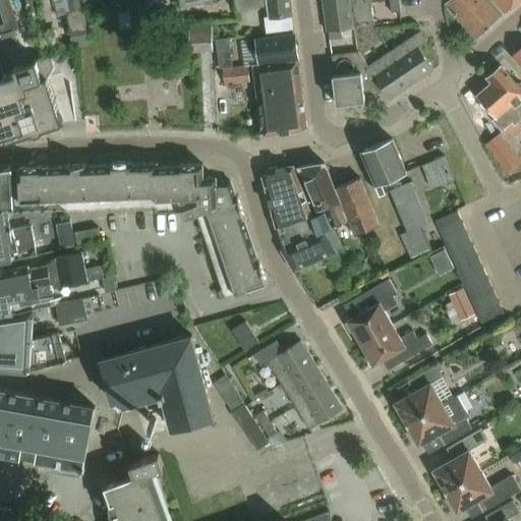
[(0,34),(1,34),(13,31),(14,31),(17,29),(8,0),(0,0),(0,11),(4,24),(0,24),(0,34)]
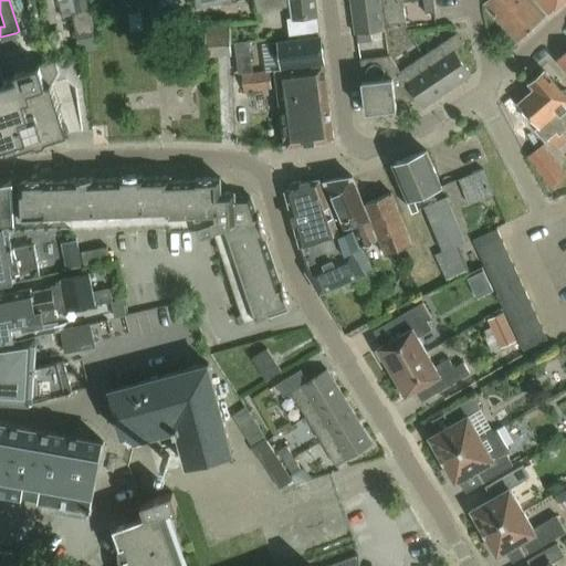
[(95,35),(86,0),(74,0),(77,11),(73,12),(79,40),(95,35)]
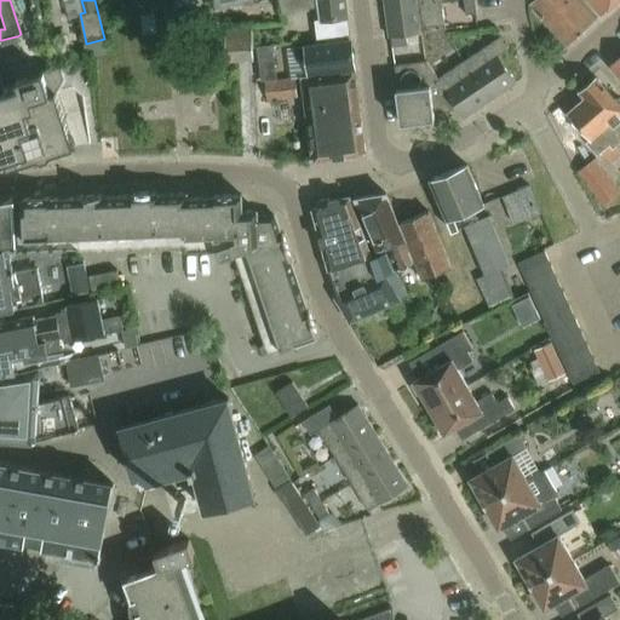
[(172,0),(176,12),(197,6),(195,0),(172,0)]
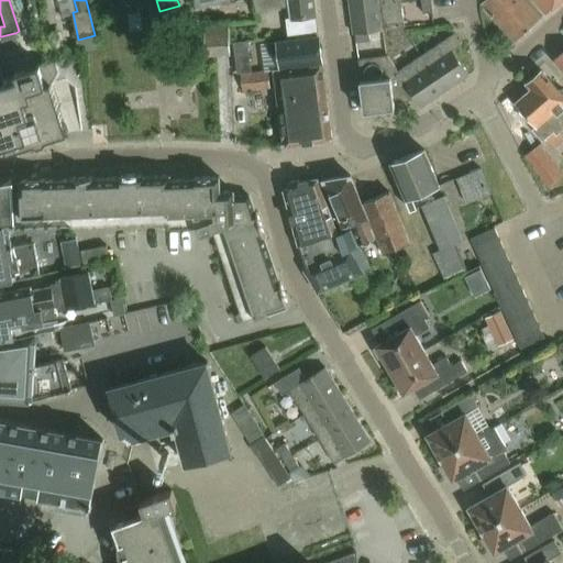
[(291,19),(316,15),(317,15),(315,0),(255,0),(258,11),(289,3),(291,18),(291,19)]
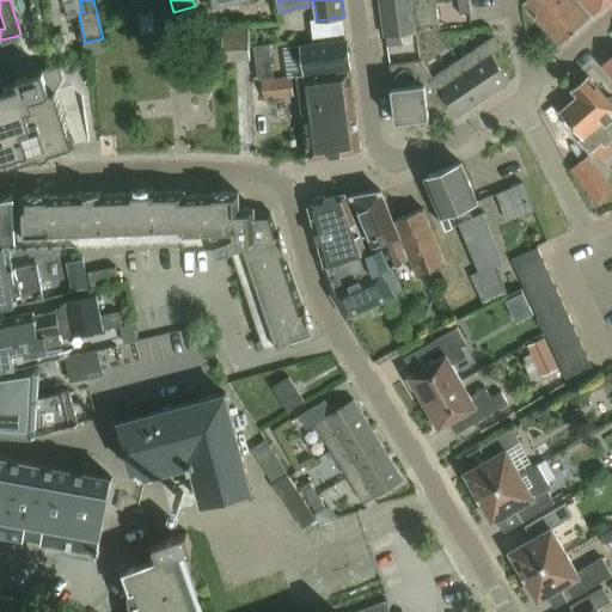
[(436,0),(379,0),(381,11),(436,2),(436,0)]
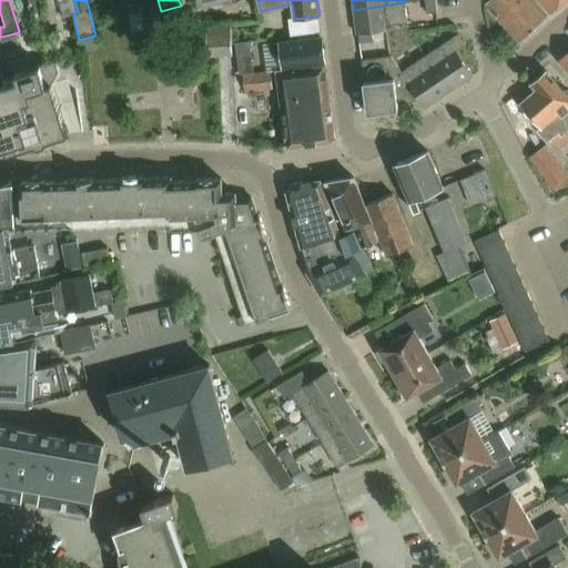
[(435,0),(425,0),(427,13),(436,12),(435,0)]
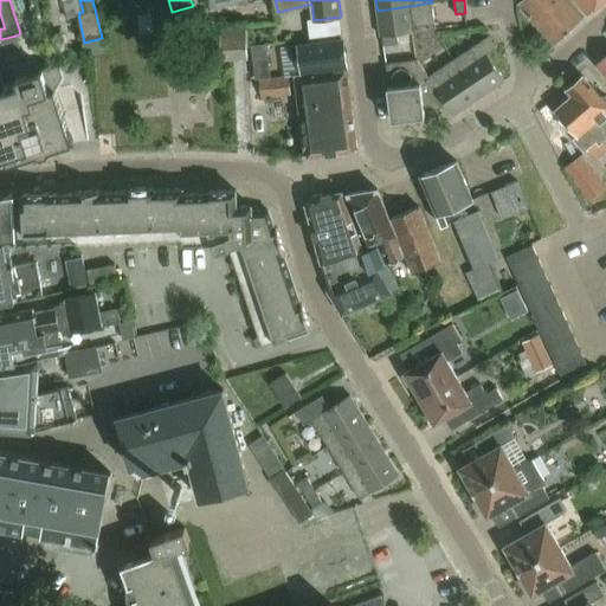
[(555,45),(584,19),(567,0),(522,0),(519,4),(555,45)]
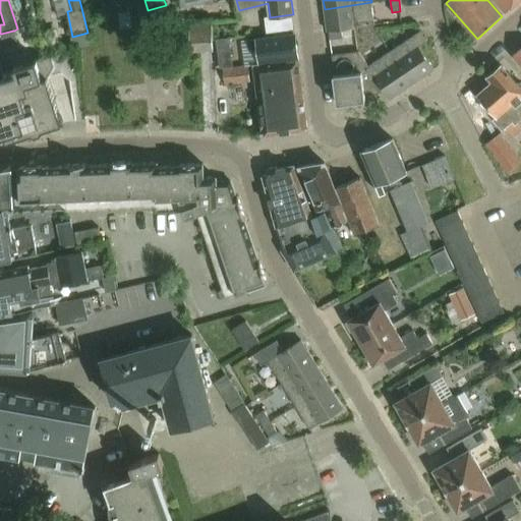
[(495,0),(506,12),(518,2),(516,0),(495,0)]
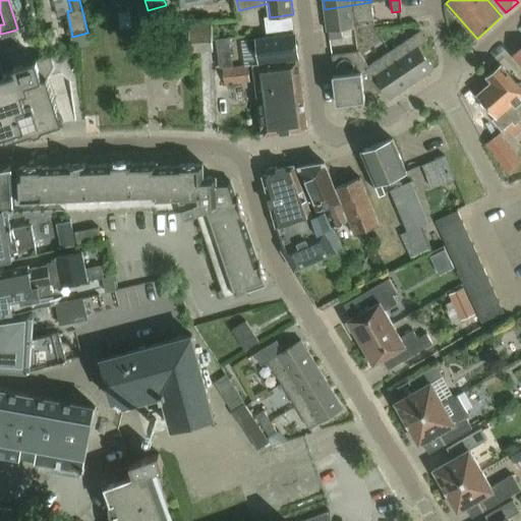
[(371,2),(325,9),(328,32),(329,32),(342,30),(374,24),(371,2)]
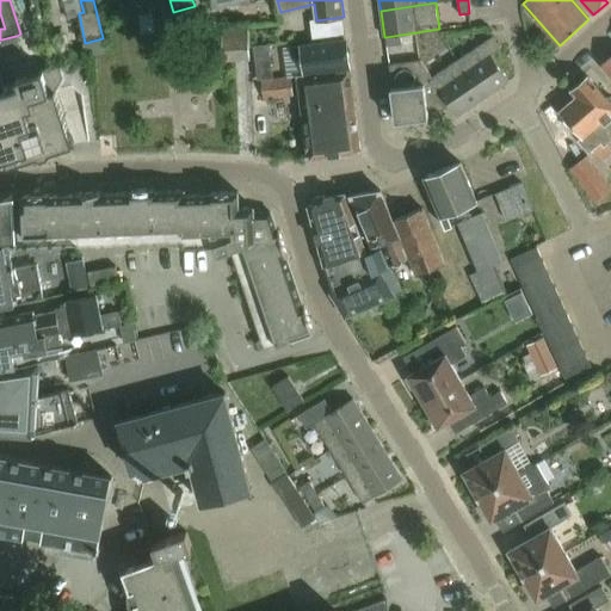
[(316,20),(316,19),(310,20),(313,39),(345,35),(343,17),(316,20)]
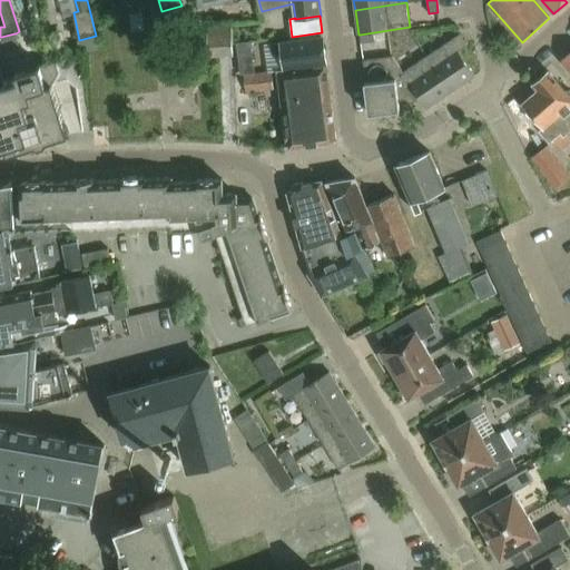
[(231,32),(206,33),(206,58),(232,57),(232,42),(231,32)]
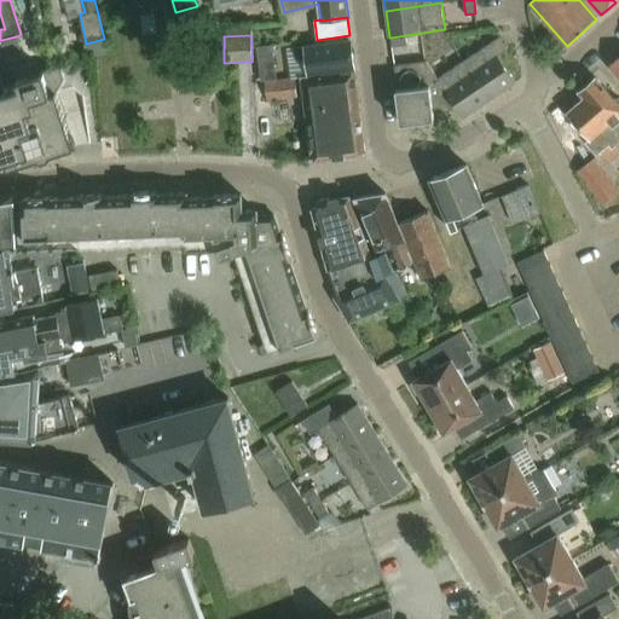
[(406,35),(391,38),(392,47),(408,45),(406,35)]
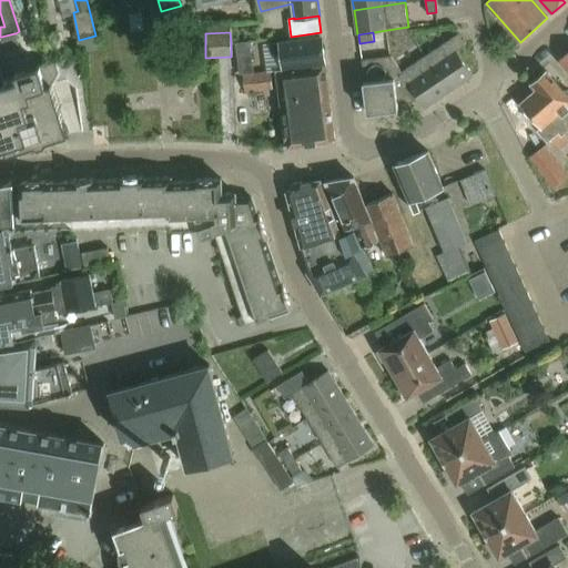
[(14,33),(1,37),(4,51),(19,47),(16,33),(14,33)]
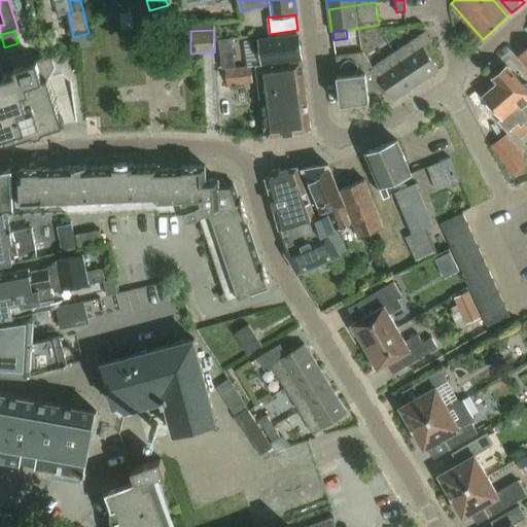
[(425,32),(417,37),(424,47),(431,41),(425,32)]
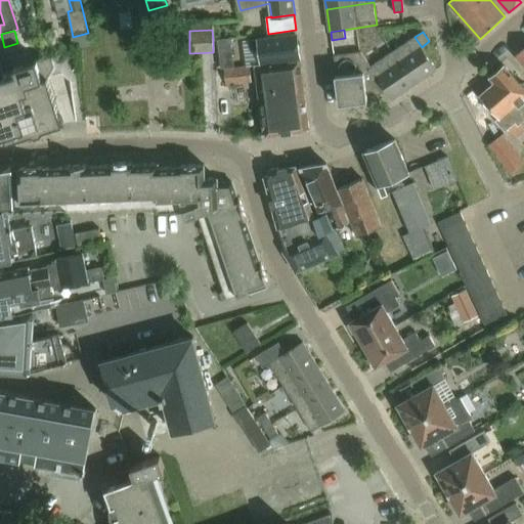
[(253,66),(301,59),(297,34),(249,40),(253,66)]
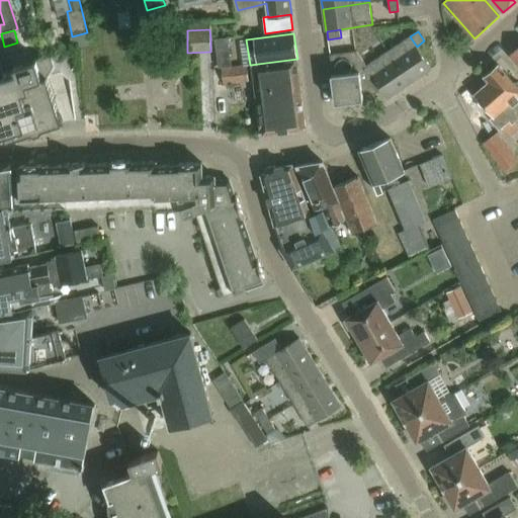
[(410,36),(387,52),(410,84),(432,69),(417,47),(410,36)]
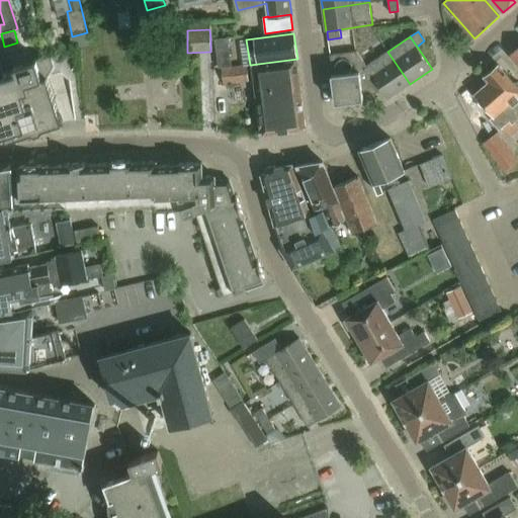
[(211,69),(222,68),(221,51),(244,50),(243,37),(210,38),(210,52),(211,69)]
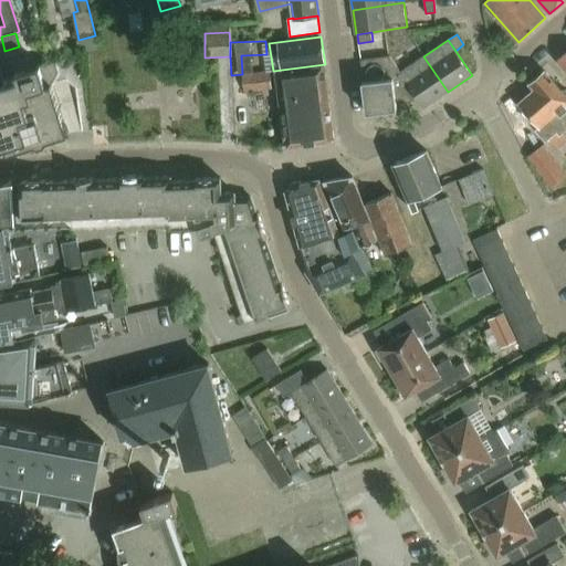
[(390,56),(362,60),(364,82),(363,82),(366,113),(397,108),(397,103),(395,88),(409,86),(400,72),(390,56)]
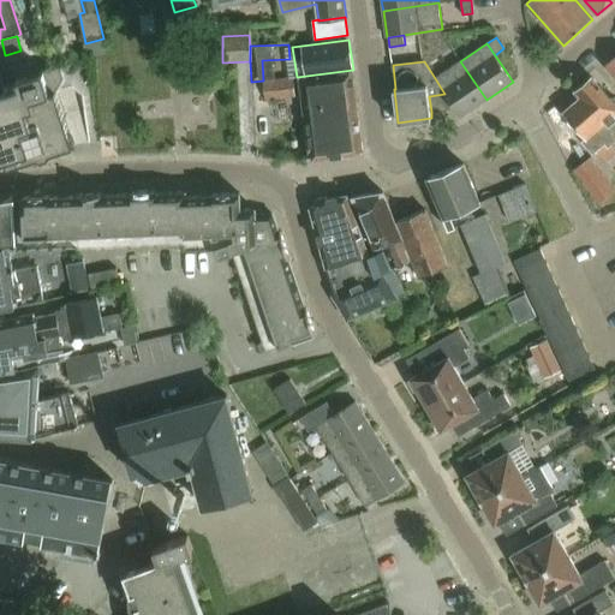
[(460,117),(487,100),(460,61),(435,78),(445,94),(454,109),(460,117)]
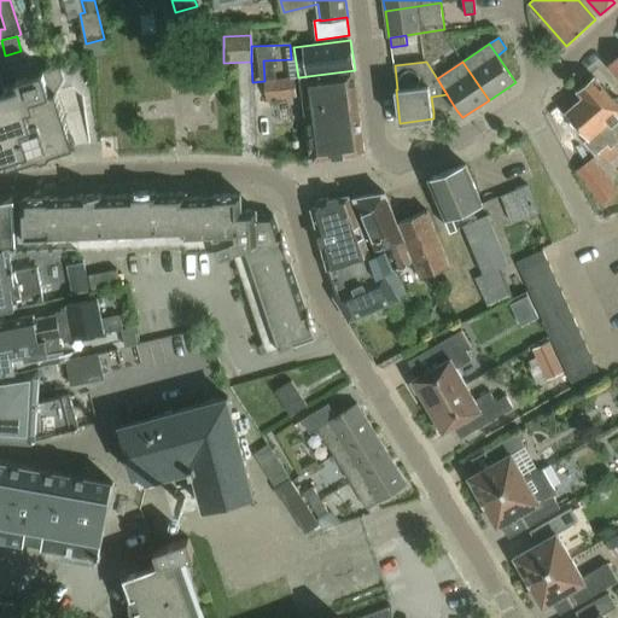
[(0,82),(0,159),(10,157),(12,164),(79,144),(62,89),(69,75),(65,63),(0,82)]
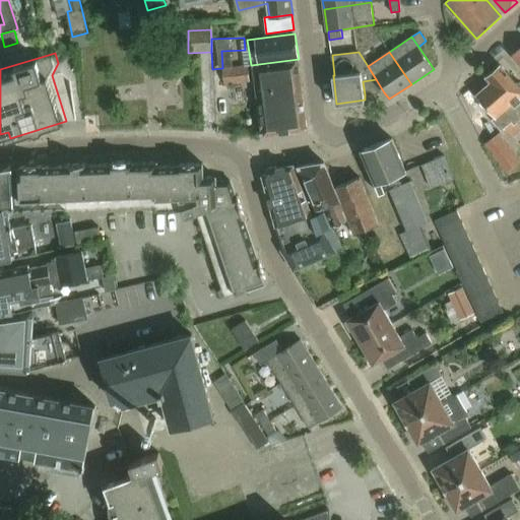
[(299,59),(253,65),(262,135),(308,129),(299,59)]
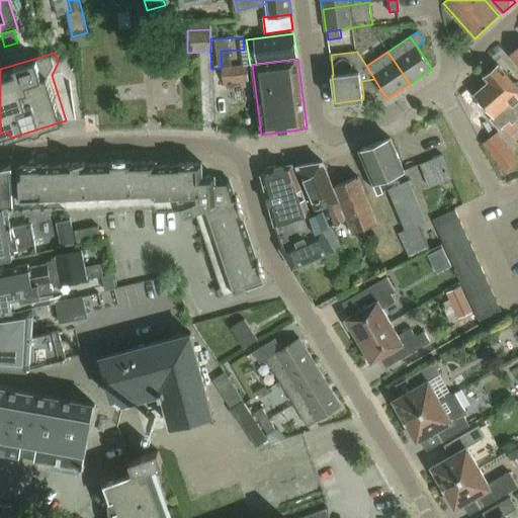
[(225,83),(249,81),(248,65),(223,68),(225,83)]
